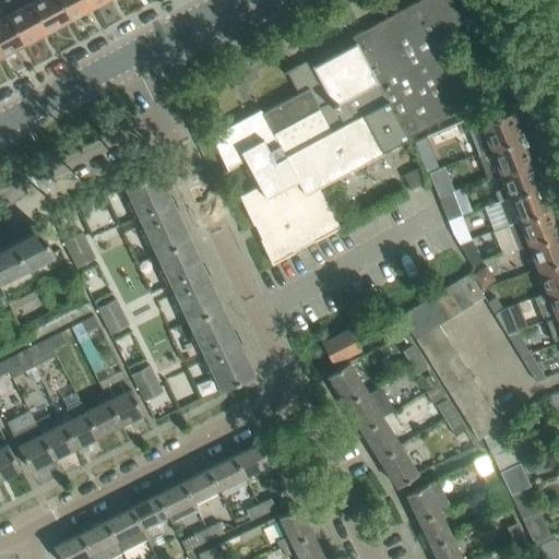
[(46,30),(31,0),(30,0),(3,0),(1,1),(24,43),(46,30)]
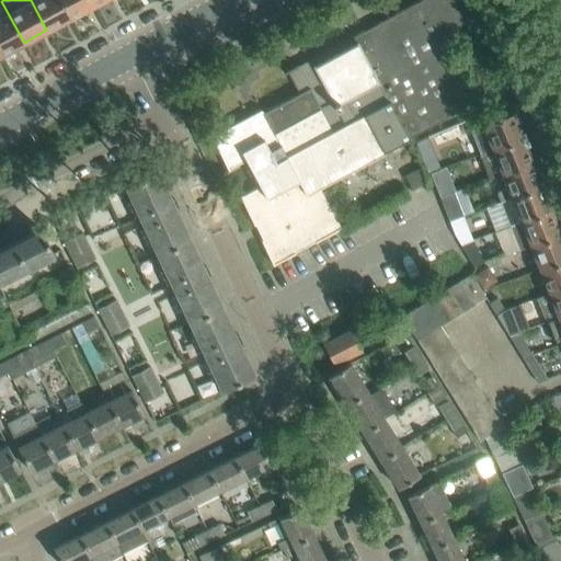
[(70,18),(60,0),(31,0),(46,30),(70,18)]
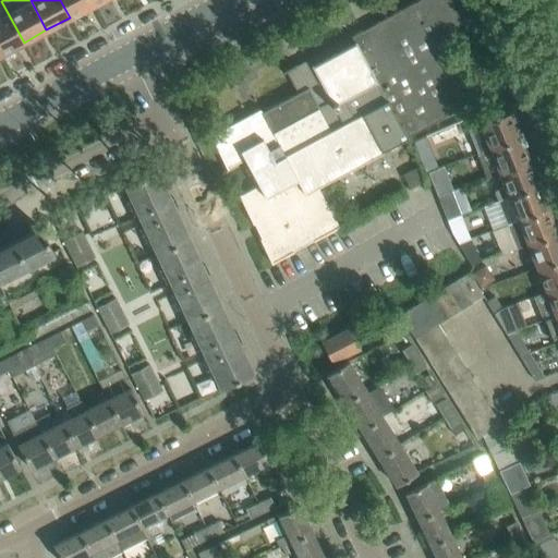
[(92,5),(88,0),(60,0),(70,17),(92,5)]
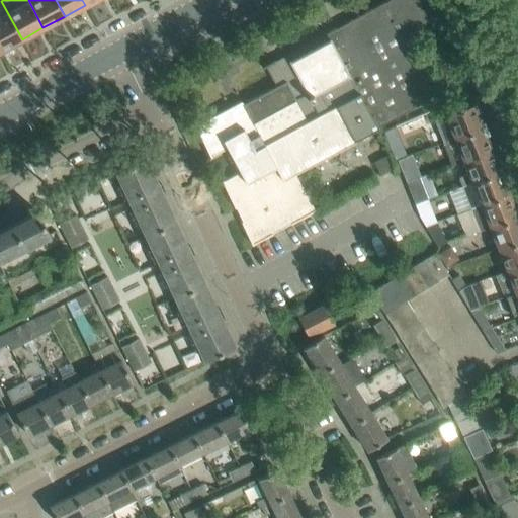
[(431,98),(403,44),(429,22),(417,0),(387,0),(345,22),(328,31),(326,33),(329,38),(331,37),(379,125),(431,98)]
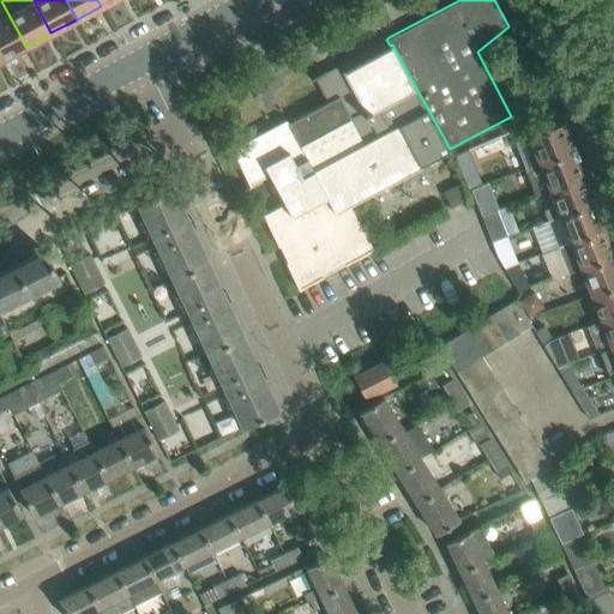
[(26,47),(1,1),(0,1),(0,59),(0,60),(26,47)]
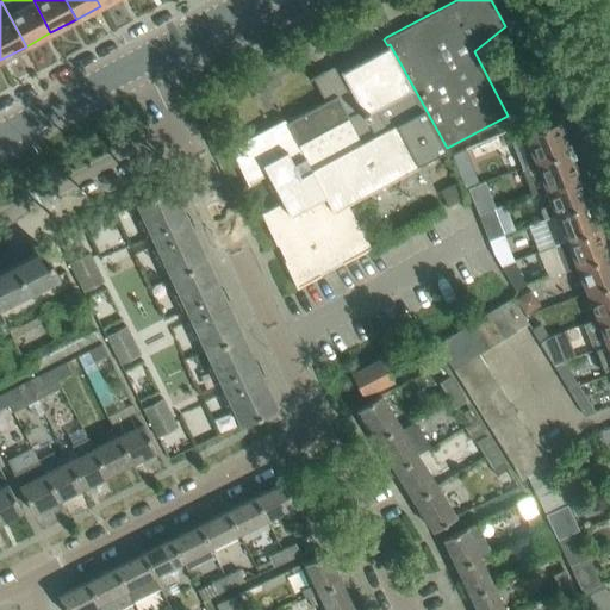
[(390,44),(387,45),(341,70),(337,63),(336,64),(350,92),(337,99),(336,95),(285,123),(282,119),(228,148),(247,184),(267,173),(281,203),(262,212),(261,211),(259,212),(275,243),(277,243),(285,259),(282,260),(297,288),(372,248),(347,203),(419,165),(418,163),(447,148),(390,44)]
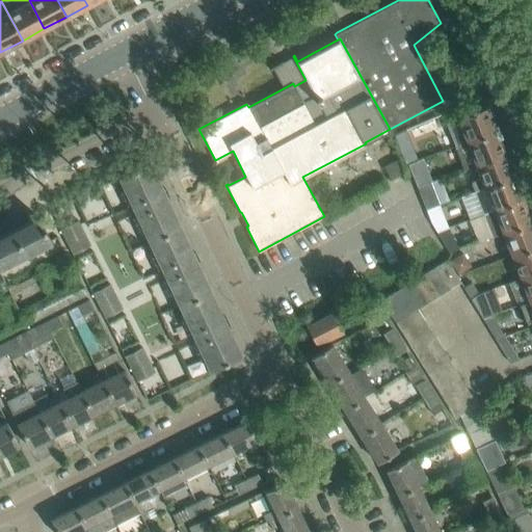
[(457,117),(446,122),(455,147),(468,141),(498,130),(496,122),(493,123),(486,106),(457,117)]
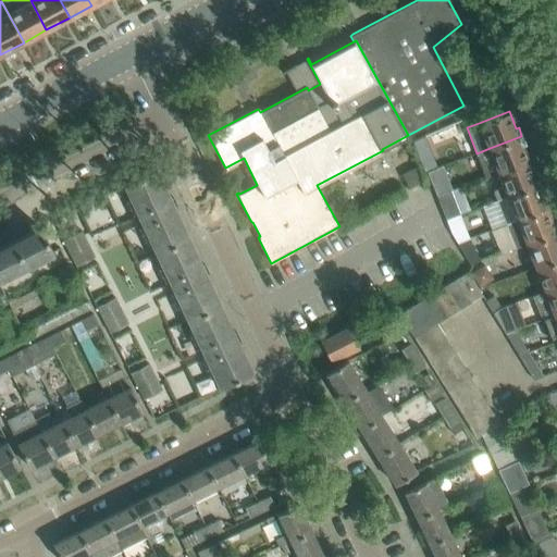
[(528,160),(521,144),(524,143),(521,136),(490,148),(477,153),(486,176),(498,172),(528,160)]
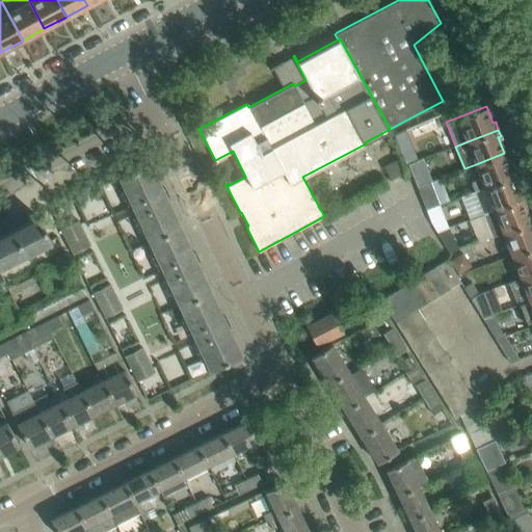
[(420,159),(415,147),(413,148),(407,135),(399,138),(408,163),(420,159)]
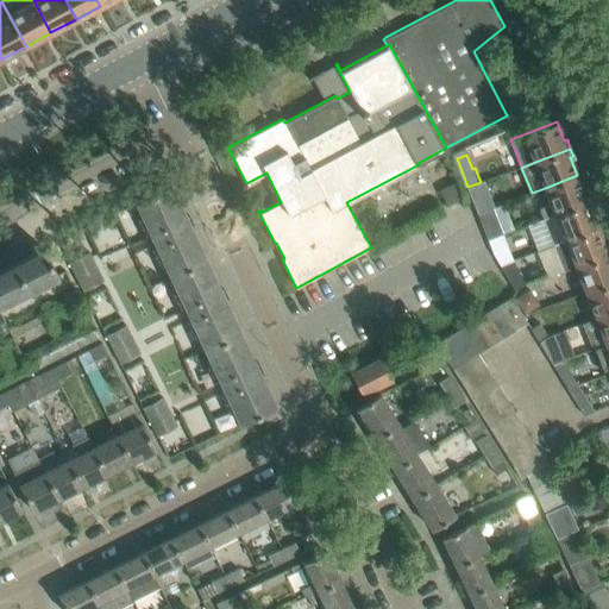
[(591,200),(588,193),(585,194),(577,175),(545,188),(551,202),(539,207),(544,219),(591,200)]
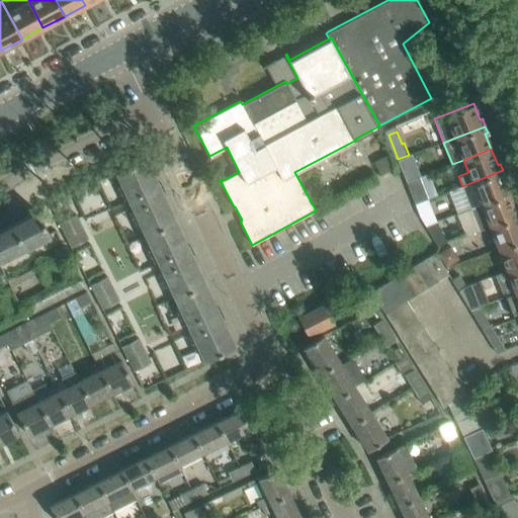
[(412,154),(409,155),(398,159),(407,181),(419,176),(421,176),(412,154)]
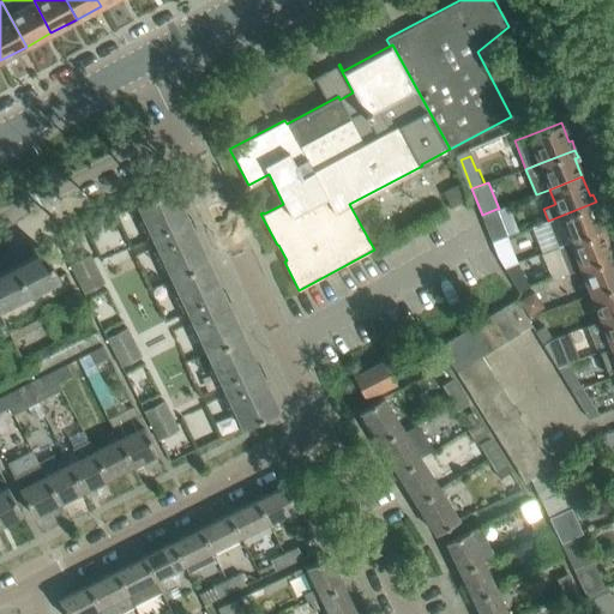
[(467,199),(458,185),(444,192),(452,208),(467,199)]
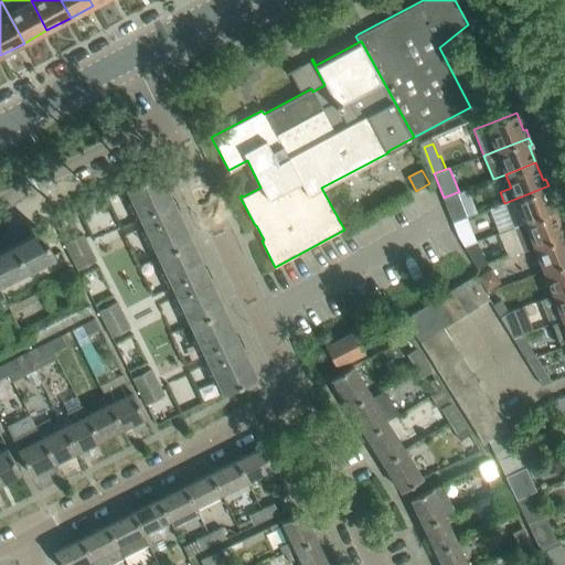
[(189,237),(158,172),(127,187),(158,252),(189,237)]
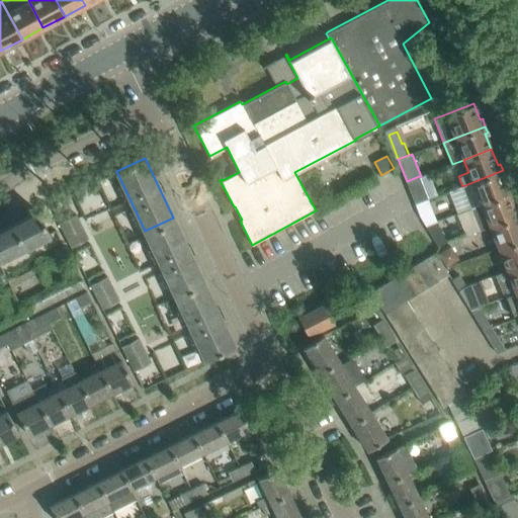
[(462,186),(449,191),(457,213),(470,207),(481,203),(482,203),(508,193),(503,178),(505,177),(503,170),(462,186)]
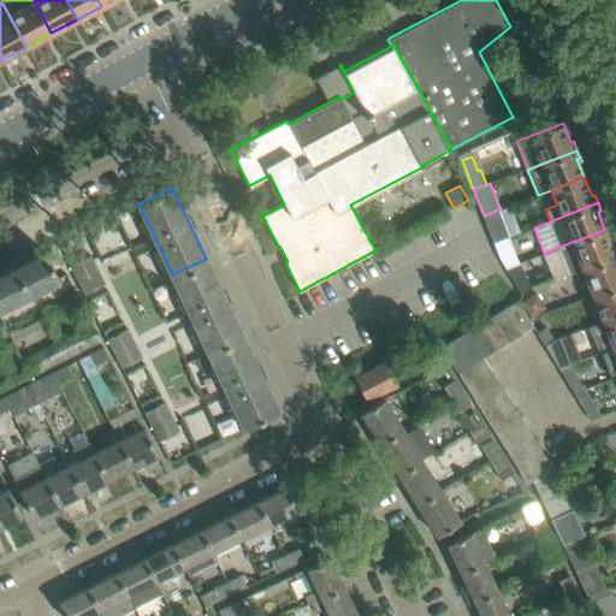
[(509,236),(498,209),(484,215),(493,242),(503,238),(509,236)]
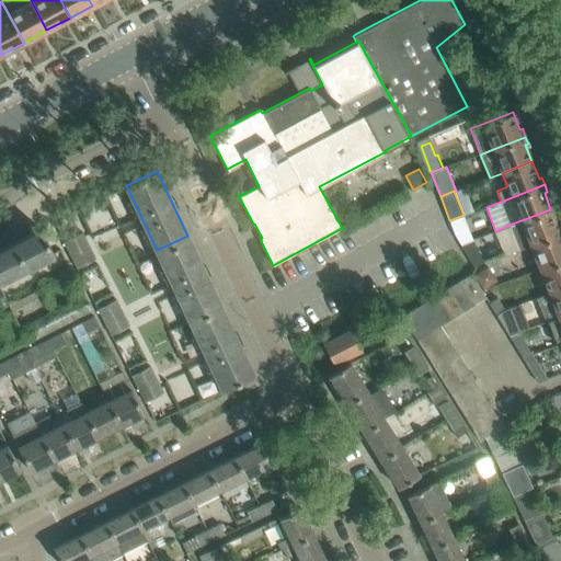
[(560,232),(560,227),(560,225),(558,226),(550,209),(522,220),(521,220),(510,225),(519,249),(530,244),(560,232)]
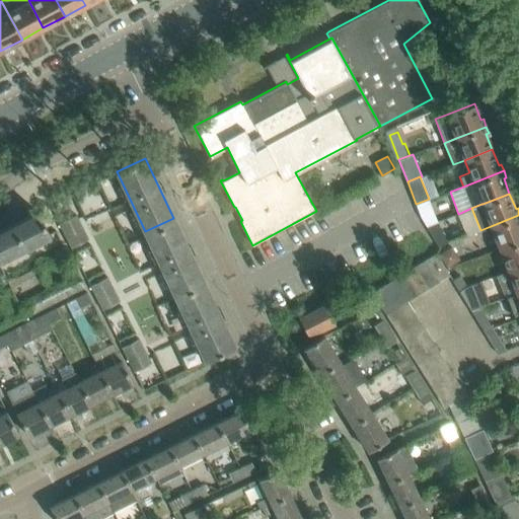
[(437,221),(433,211),(429,212),(424,201),(416,204),(421,215),(427,225),(436,221),(437,221)]
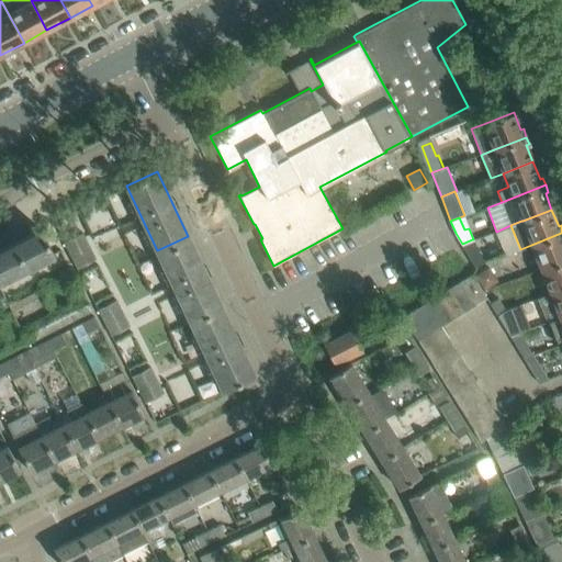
[(53,255),(40,229),(12,244),(25,269),(53,255)]
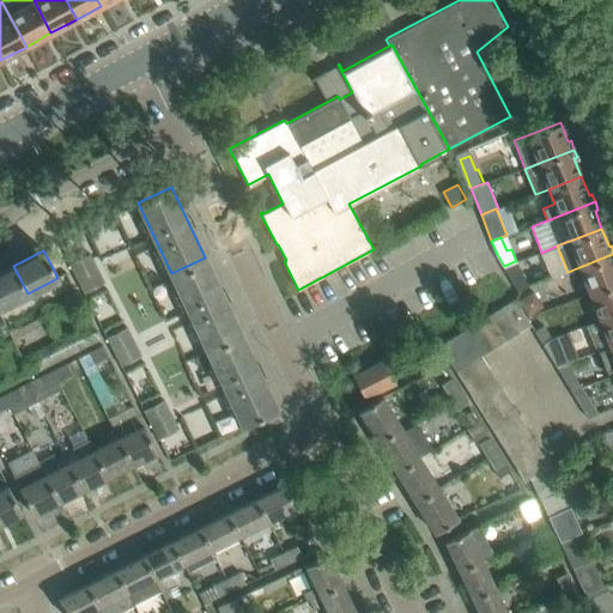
[(93,260),(90,253),(70,263),(72,271),(73,271),(93,260)]
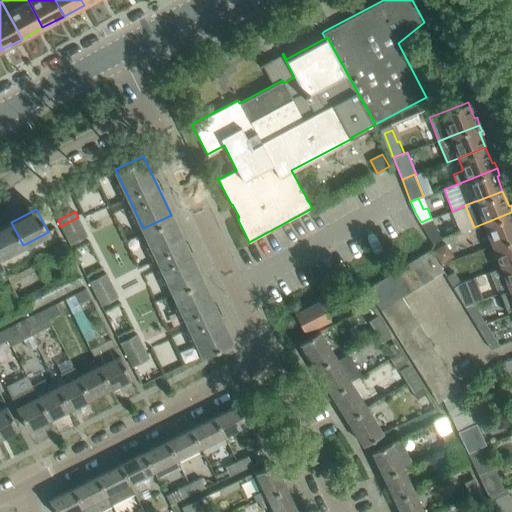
[(511,237),(511,212),(484,223),(493,245),(511,237)]
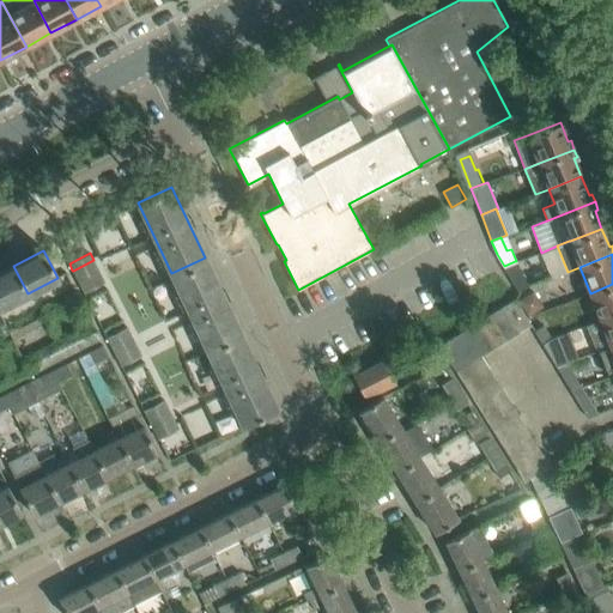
[(240,333),(205,258),(171,273),(206,349),(240,333)]
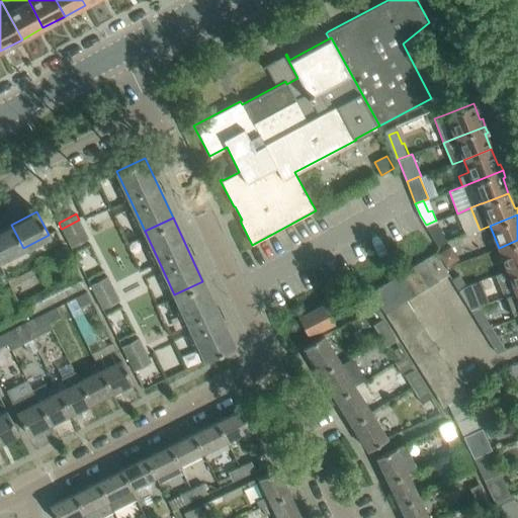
[(82,226),(79,220),(62,229),(65,235),(82,226)]
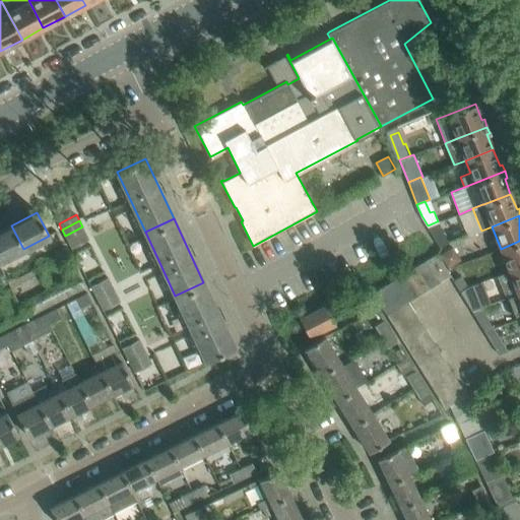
[(0,260),(23,249),(11,225),(0,231),(0,260)]
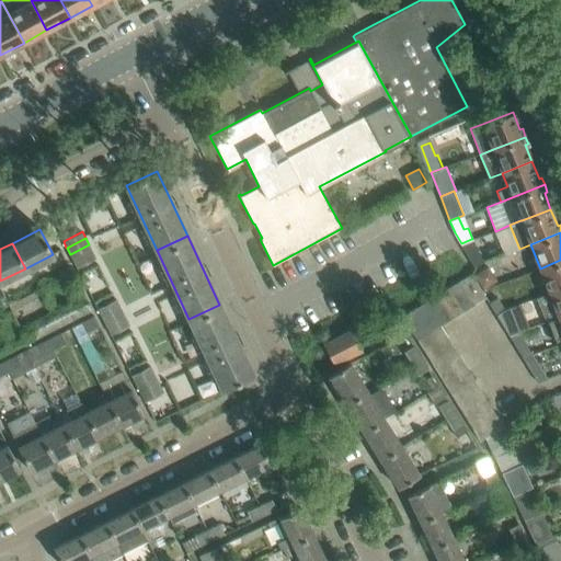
[(92,252),(89,244),(70,254),(73,261),(92,252)]
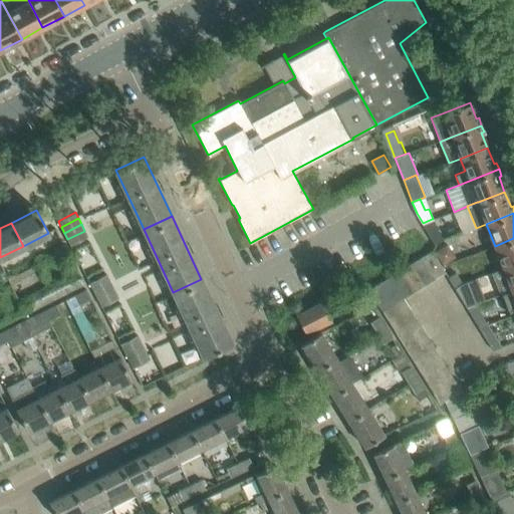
[(443,238),(436,228),(429,233),(435,243),(443,238)]
